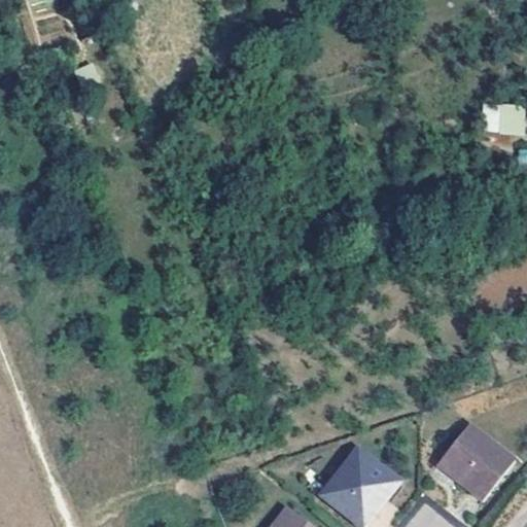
[(483,133),(524,135),(525,105),(484,103),(483,133)]
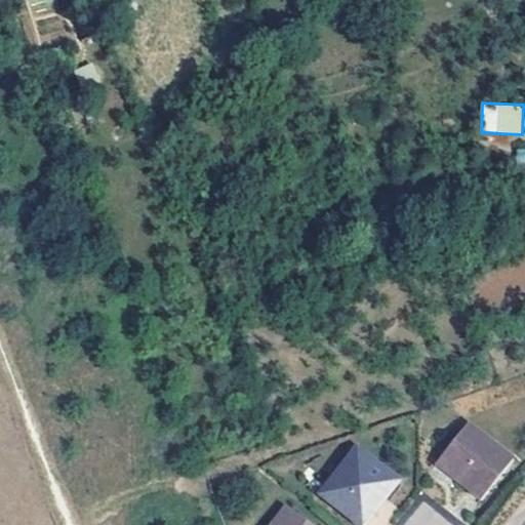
[(468,421),(435,462),(452,477),(479,499),(512,458),(468,421)]
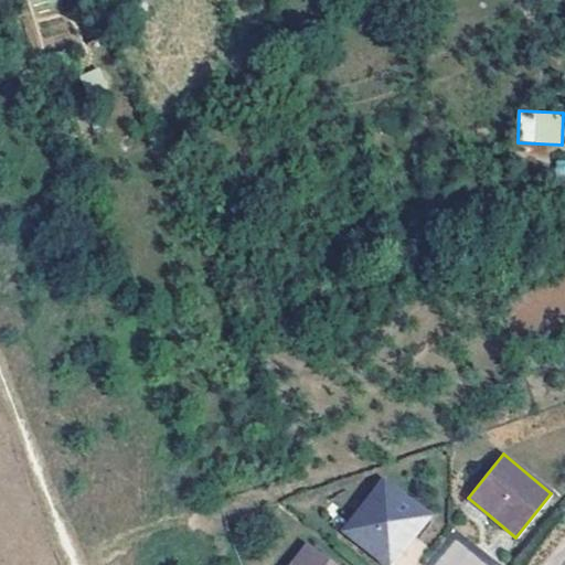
[(344,531),(386,564),(387,564),(402,548),(396,544),(402,537),(406,532),(412,535),(426,518),(383,482),(344,531)]
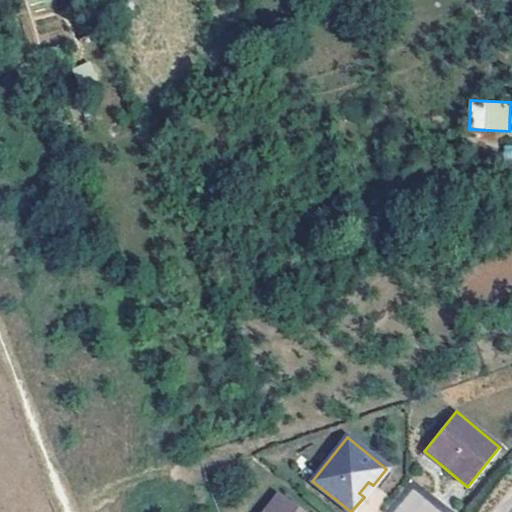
[(364,497),(373,485),(368,482),(364,487),(359,493),(364,497)]
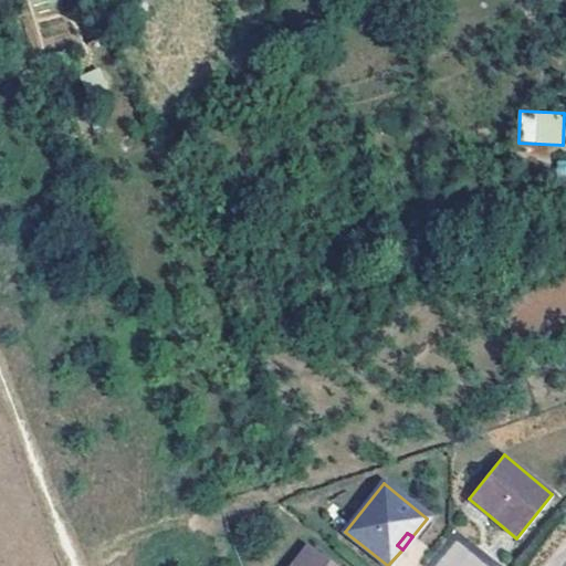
[(333,565),(307,545),(290,565),(333,565)]
